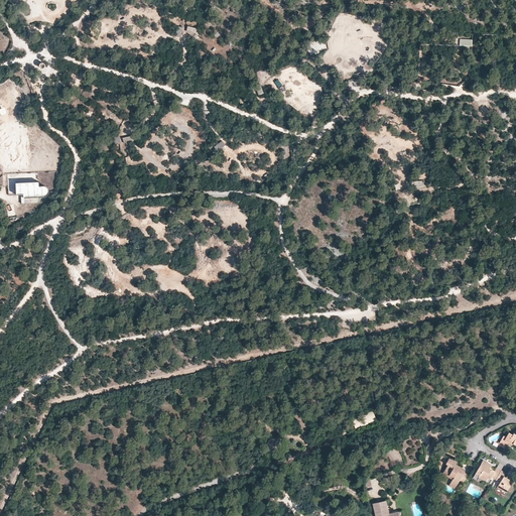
[(461,39),(461,46),(472,47),(473,47),(473,40),(461,39)]
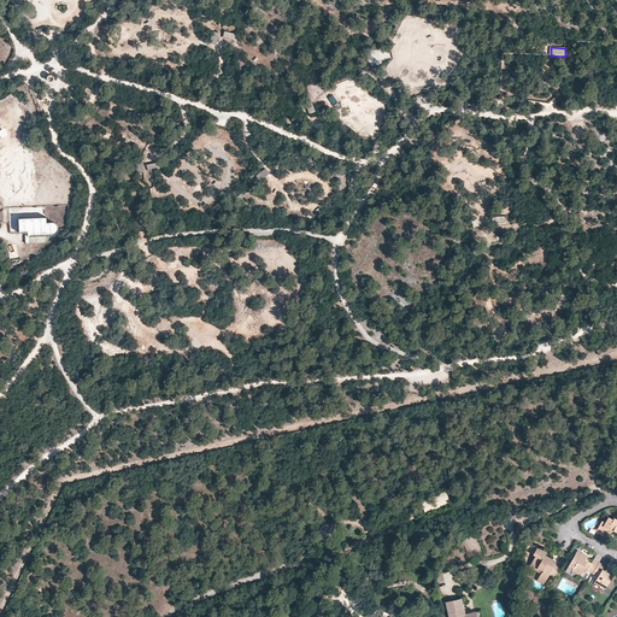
[(334,106),(335,105),(339,103),(333,94),(328,98),(334,106)]
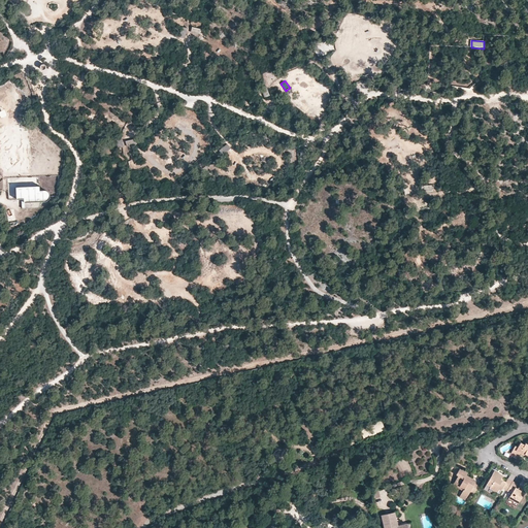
[(264,97),(269,95),(266,86),(261,88),(264,97)]
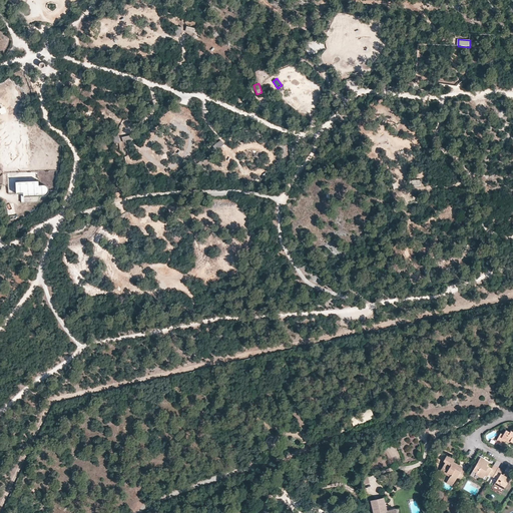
[(212,146),(216,150),(224,144),(220,139),(212,146)]
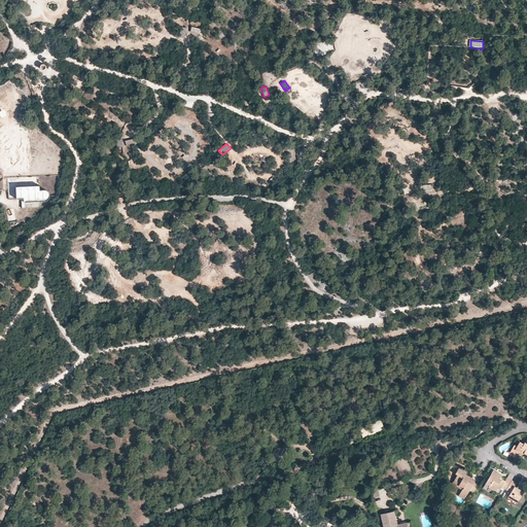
[(16,186),(18,200),(22,199),(22,208),(38,207),(40,207),(41,205),(41,201),(47,201),(50,200),(54,198),(54,195),(51,191),(49,189),(43,189),(43,185),(16,186)]
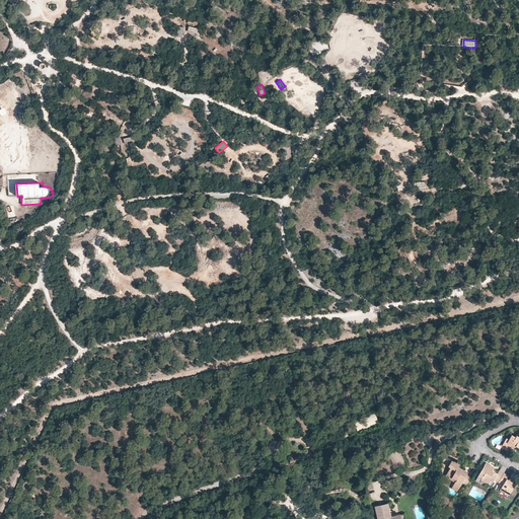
[(395,204),(397,215),(403,214),(400,203),(395,204)]
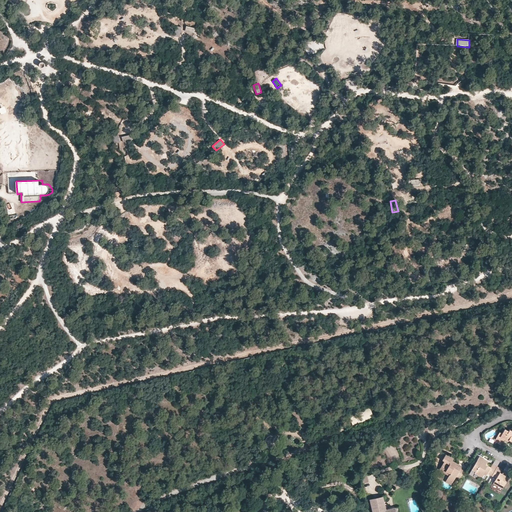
[(162,268),(155,270),(157,277),(165,275),(162,268)]
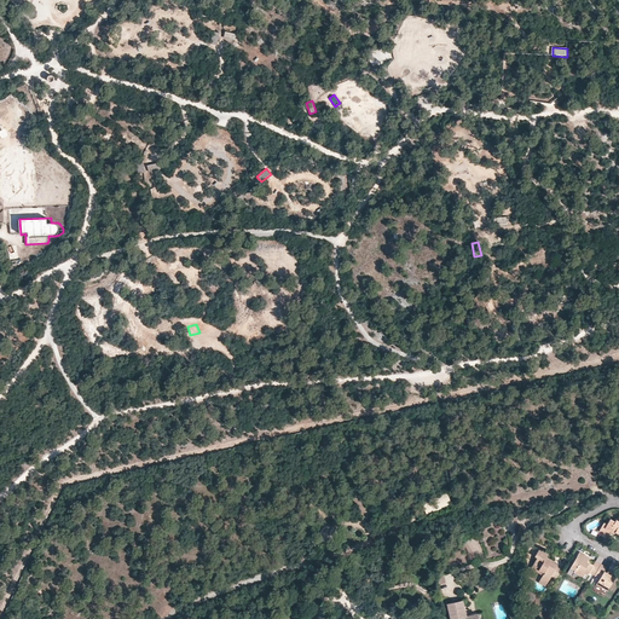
[(210,341),(223,337),(220,330),(208,335),(210,341)]
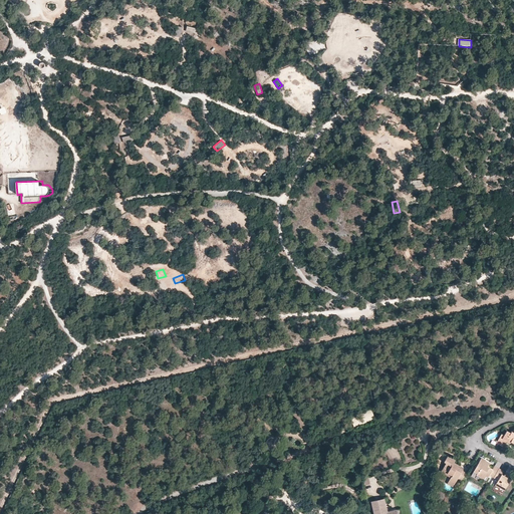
[(167,280),(161,281),(164,292),(170,290),(167,280)]
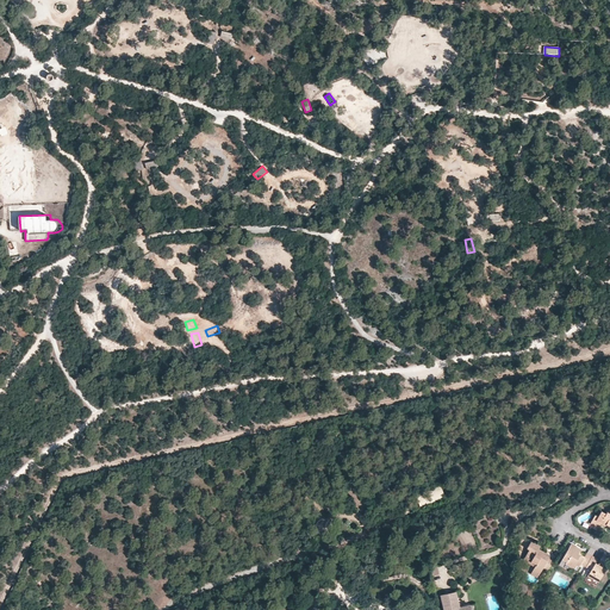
[(429,499),(424,500),(425,505),(446,500),(442,487),(428,491),(429,499)]
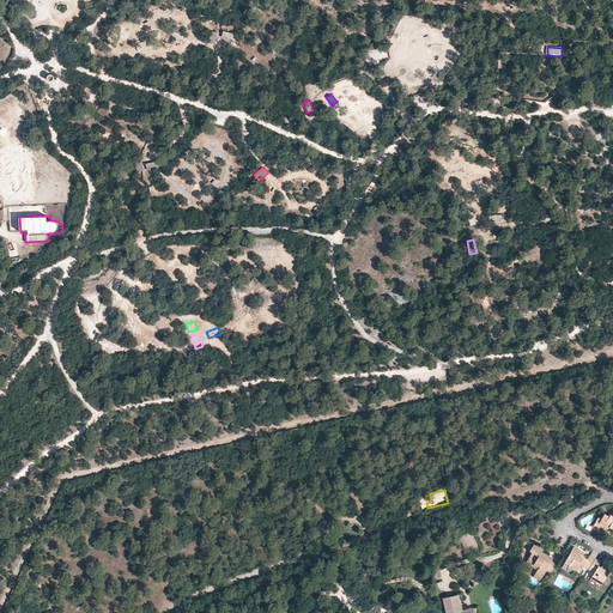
[(612,514),(611,514),(610,515),(605,513),(602,517),(599,516),(595,523),(604,528),(605,525),(606,523),(610,526),(608,527),(611,528),(612,528),(612,514)]
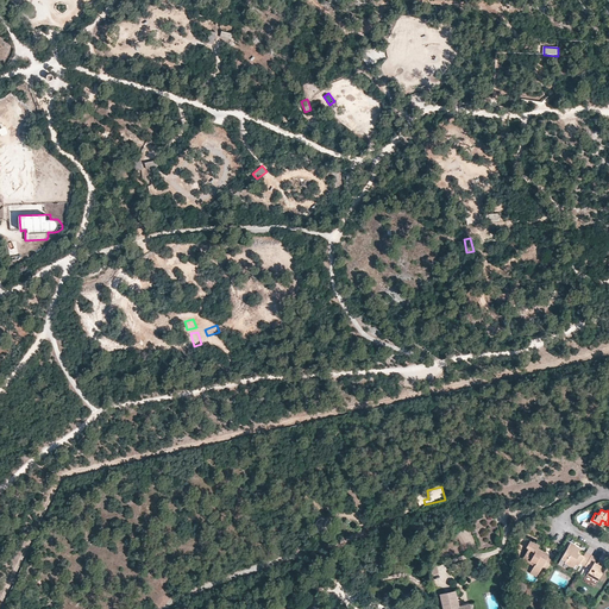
[(544,565),(550,567),(554,559),(550,556),(550,554),(546,552),(544,551),(544,550),(539,547),(541,544),(532,539),(527,546),(529,547),(526,553),(533,557),(532,558),(537,562),(535,564),(533,569),(539,573),(544,565)]
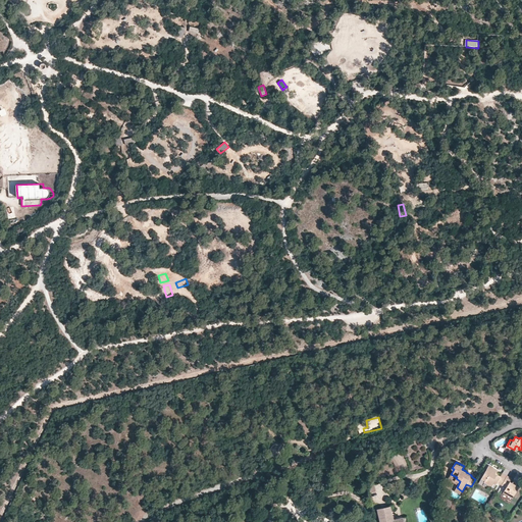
[(498,481),(502,484),(508,475),(503,472),(502,474),(500,476),(496,474),(497,471),(498,470),(489,465),(482,477),(485,479),(484,481),(488,483),(487,484),(492,487),(494,483),(496,484),(498,481)]
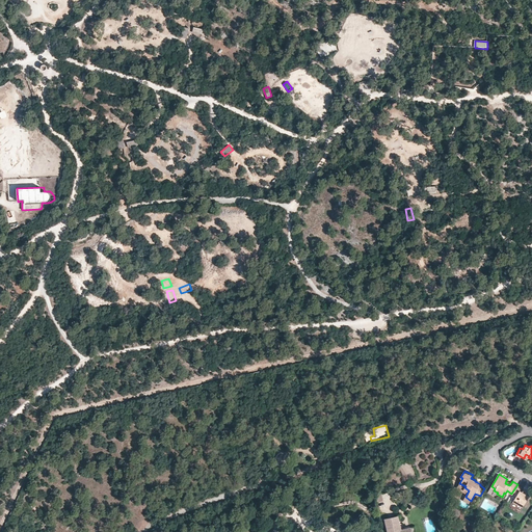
[(457,486),(468,493),(469,490),(464,487),(466,486),(459,483),(457,486)]
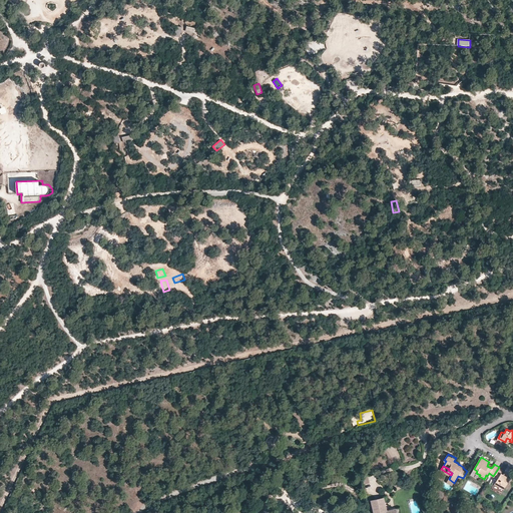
[(499,467),(493,476),(498,478),(498,479),(495,483),(505,489),(510,478),(507,477),(504,475),(502,473),(504,470),(499,467)]
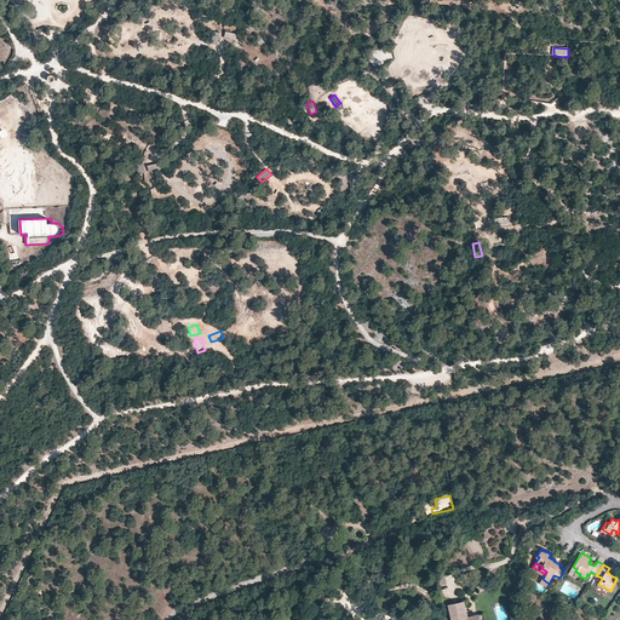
[(452,619),(478,619),(476,600),(463,602),(448,604),(449,609),(452,619)]
